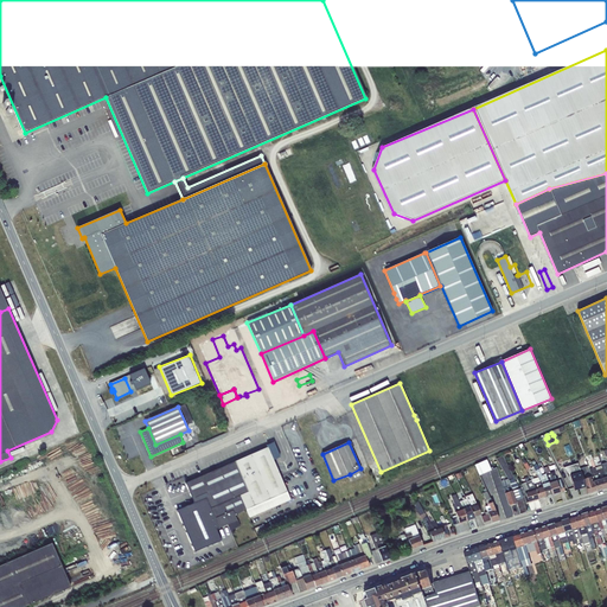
[(260,503),(287,492),(268,447),(186,483),(195,503),(184,508),(180,517),(192,545),(202,549),(221,541),(216,529),(219,528),(236,521),(234,515),(246,509),(260,503)]
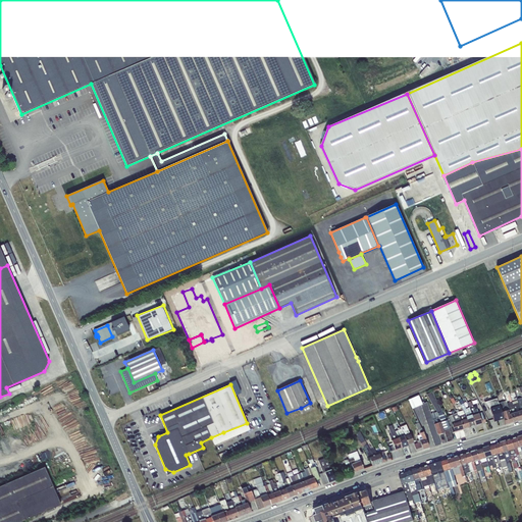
[(515,412),(512,402),(508,390),(506,392),(510,402),(507,403),(510,414),(515,412)]
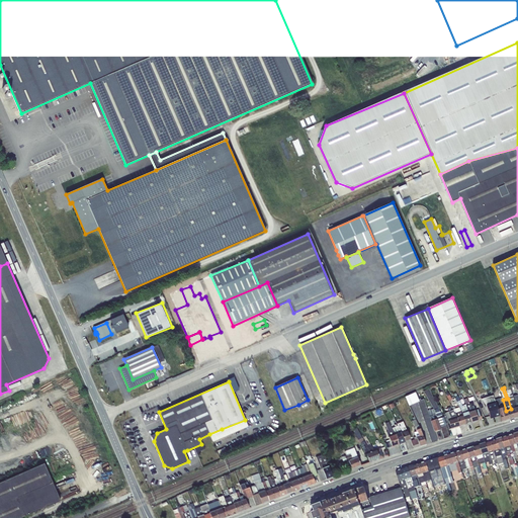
[(437,419),(443,417),(440,411),(439,408),(430,391),(429,389),(423,391),(433,409),(434,410),(437,419)]
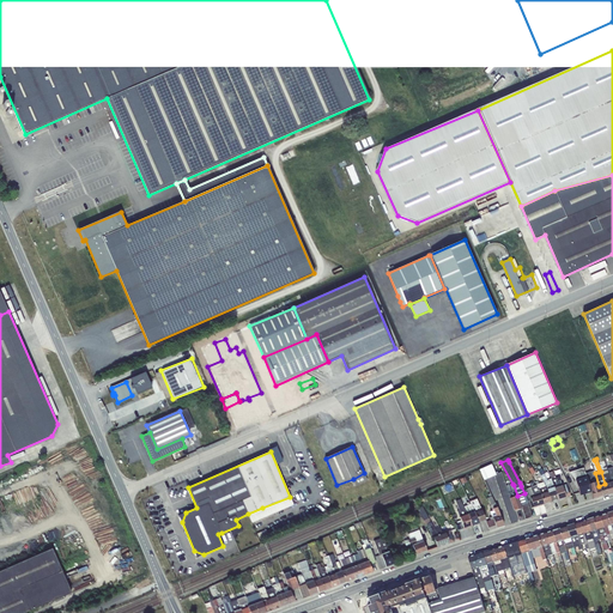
[(495,475),(496,474),(491,465),(479,469),(484,479),(495,475)]
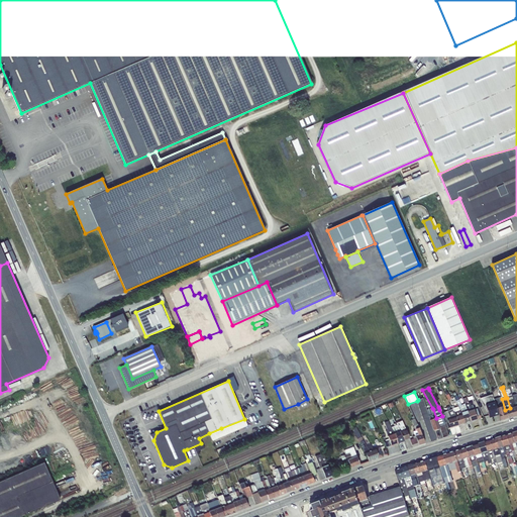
[(467,411),(468,412),(474,410),(474,409),(472,401),(469,402),(463,393),(460,394),(464,403),(467,411)]
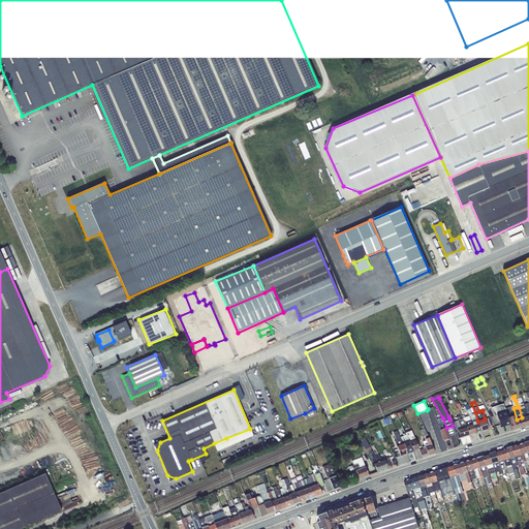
[(499,422),(501,428),(510,425),(508,417),(505,408),(504,403),(491,407),(498,422),(499,422)]
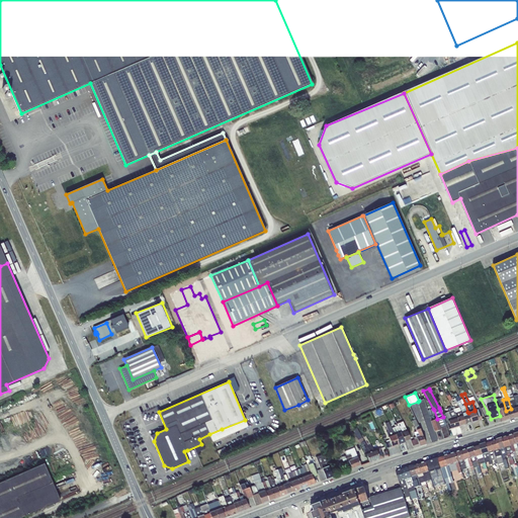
[(462,413),(467,412),(465,404),(462,406),(459,400),(458,397),(454,398),(459,407),(462,413)]
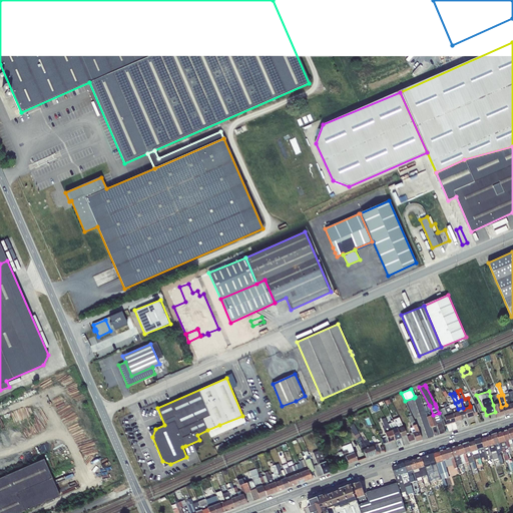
[(506,405),(511,404),(508,393),(503,395),(506,405)]
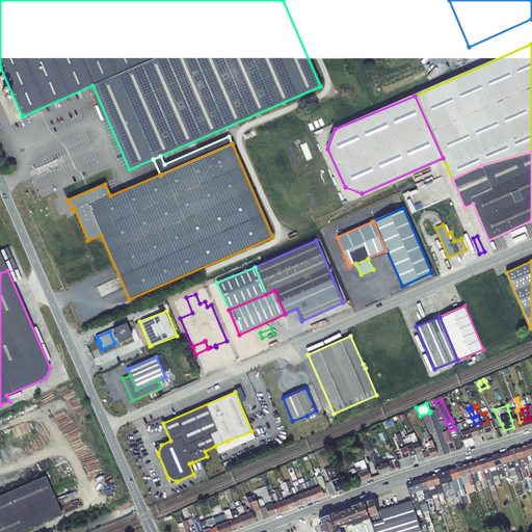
[(520,423),(520,422),(516,410),(515,408),(512,409),(508,410),(511,420),(517,418),(520,423)]
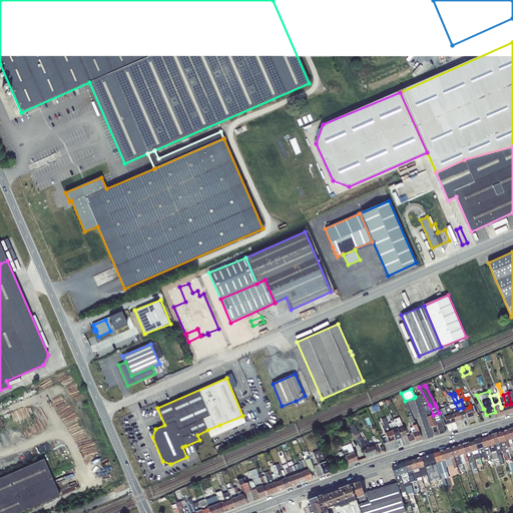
[(425,412),(419,395),(415,397),(414,398),(427,438),(433,436),(430,427),(427,417),(433,415),(430,406),(429,405),(427,405),(429,411),(425,412)]
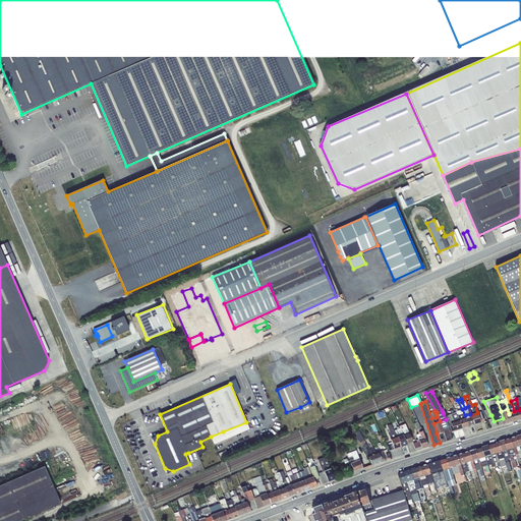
[(309,402),(300,407),(302,412),(312,408),(309,402)]
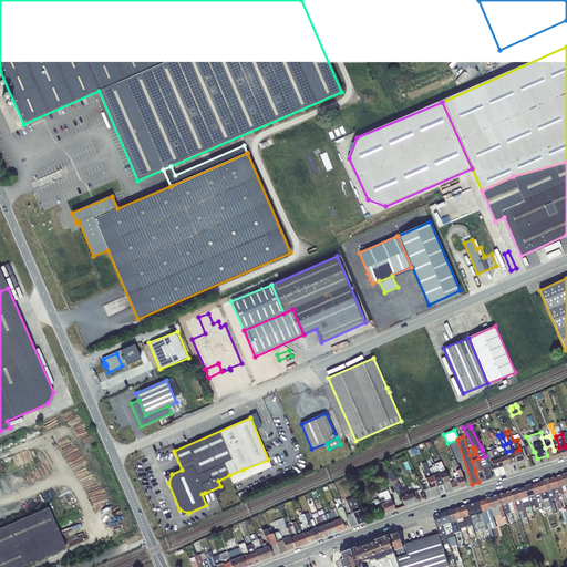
[(498,452),(501,456),(506,455),(506,452),(503,445),(496,449),(498,452)]
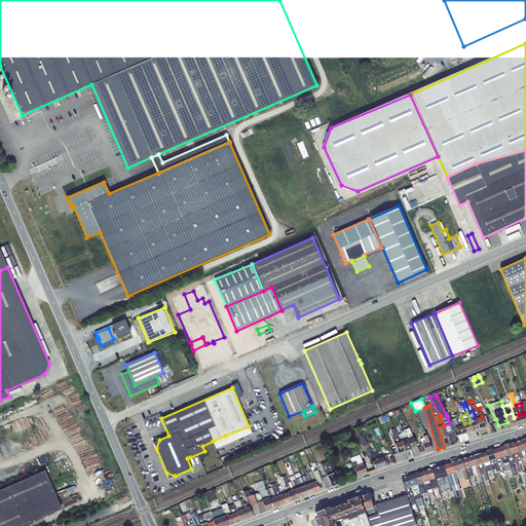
[(512,413),(505,415),(508,422),(509,427),(517,425),(514,418),(512,413)]
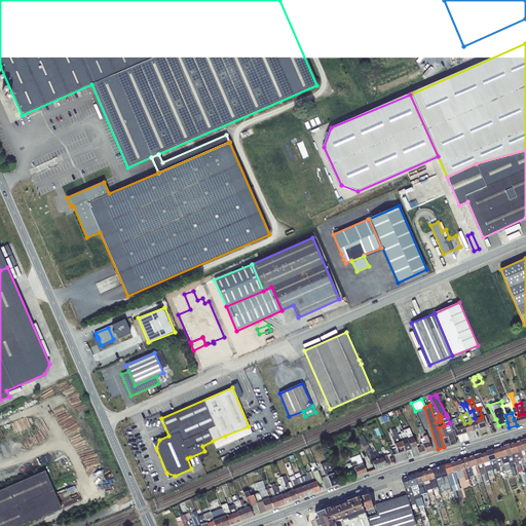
[(450,416),(447,417),(450,423),(452,430),(454,436),(458,436),(455,426),(452,419),(451,419),(450,416)]
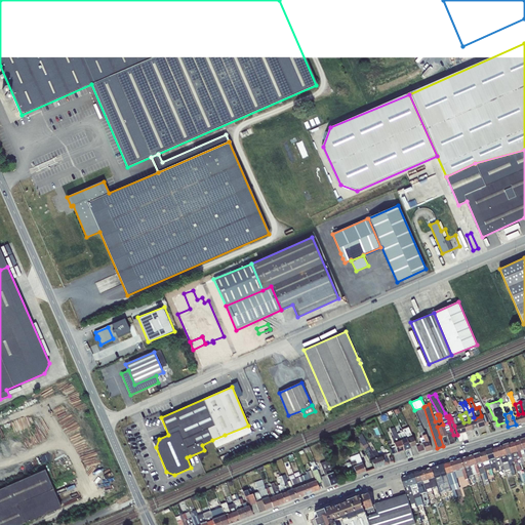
[(454,426),(463,422),(461,418),(459,415),(451,418),(454,426)]
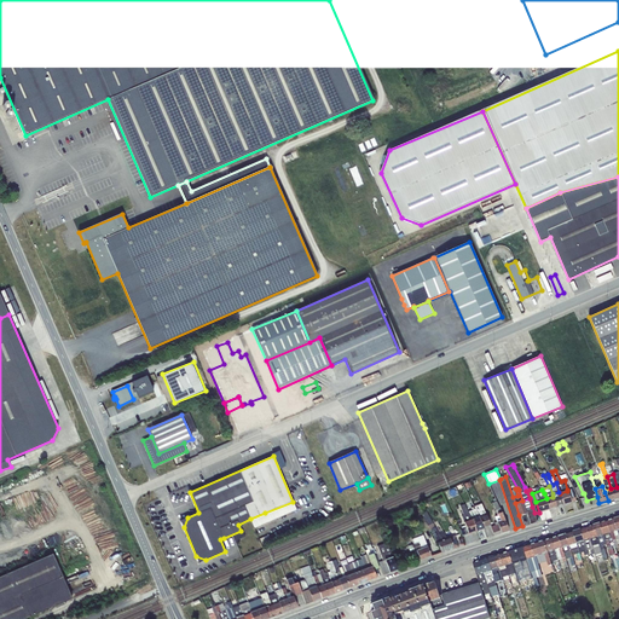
[(560,493),(563,504),(571,502),(567,491),(560,493)]
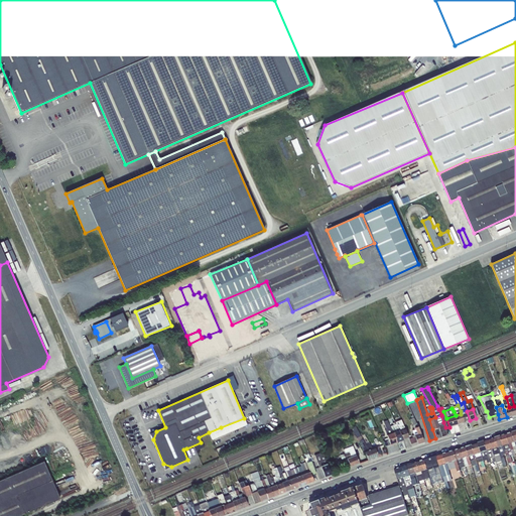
[(461,414),(464,422),(470,420),(467,411),(466,410),(461,411),(461,414)]
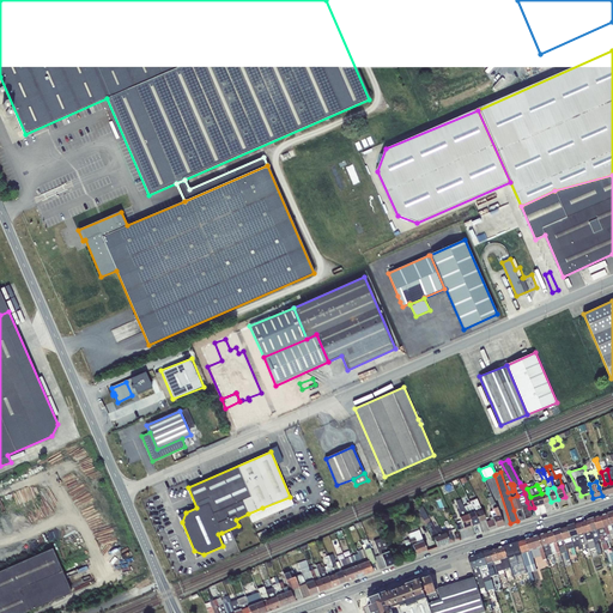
[(541,493),(544,504),(551,502),(547,492),(541,493)]
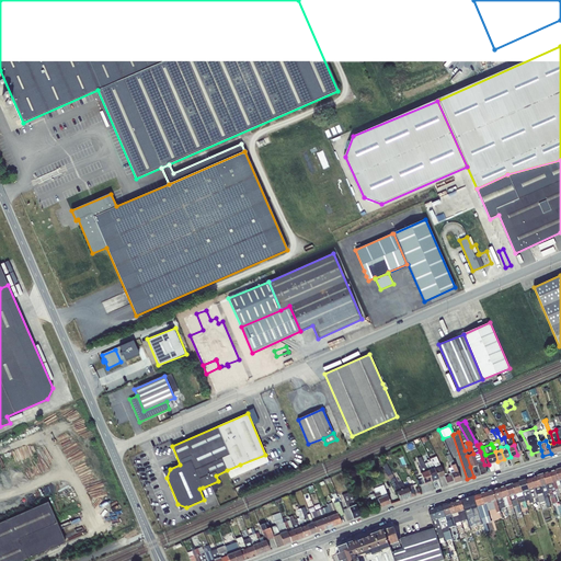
[(451,465),(455,464),(453,460),(448,451),(444,454),(445,456),(446,456),(449,461),(450,467),(451,467),(451,465)]
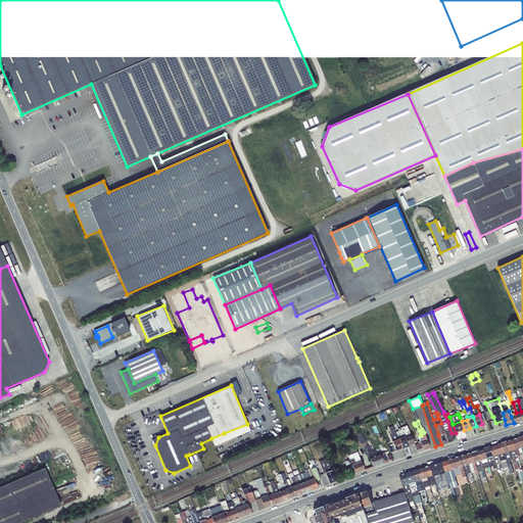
[(447,421),(441,423),(443,430),(449,428),(447,421)]
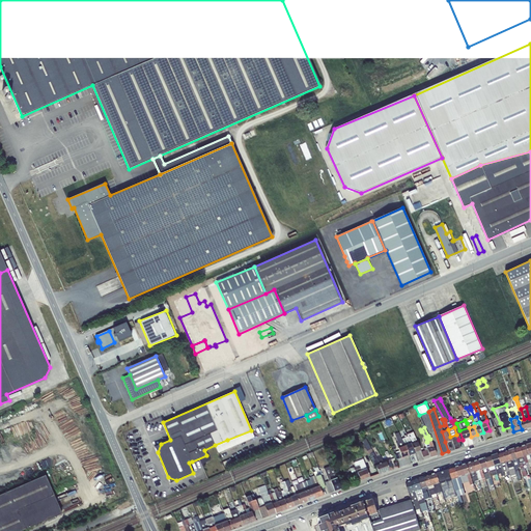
[(459,430),(463,440),(471,437),(469,427),(459,430)]
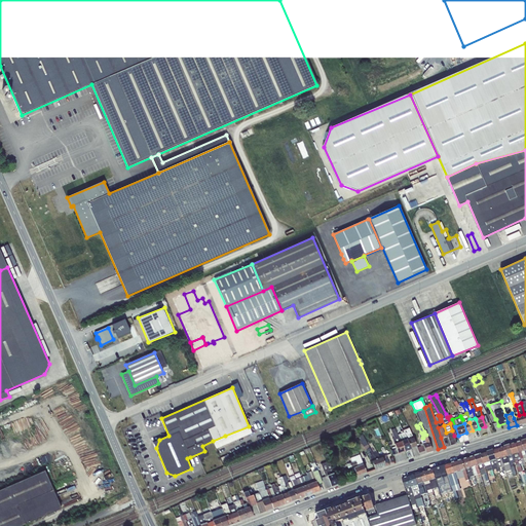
[(446,433),(444,425),(438,427),(441,438),(447,436),(446,433)]
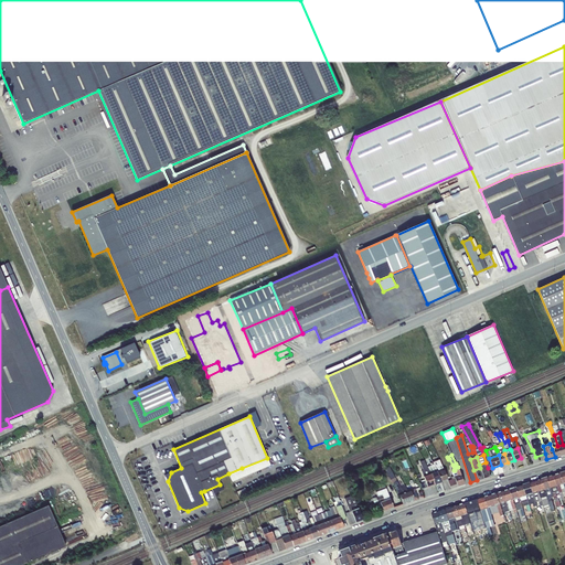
[(272,466),(267,458),(242,468),(245,476),(272,466)]
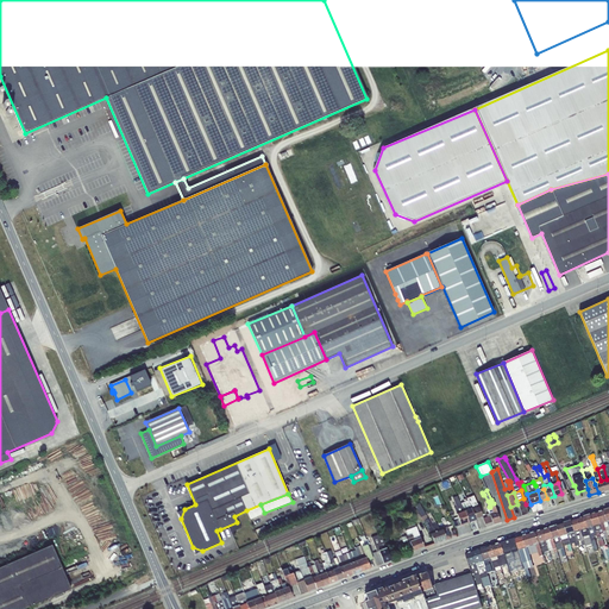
[(460,503),(465,512),(471,509),(468,500),(466,498),(464,495),(462,496),(463,500),(464,502),(460,503)]
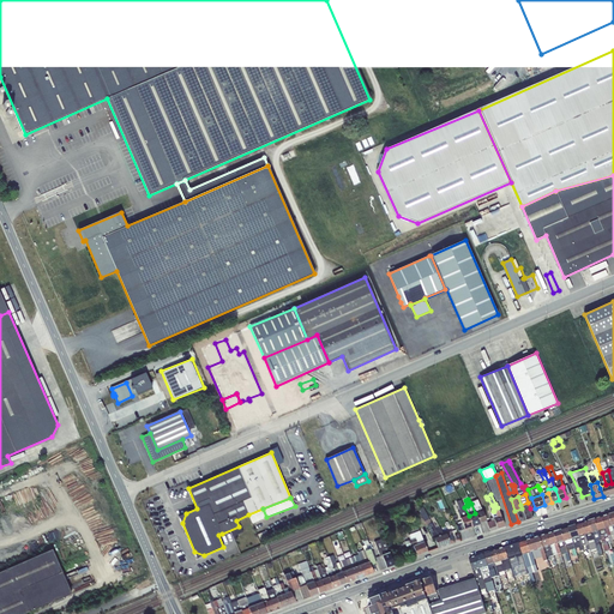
[(477,499),(470,503),(471,504),(475,513),(482,511),(477,499)]
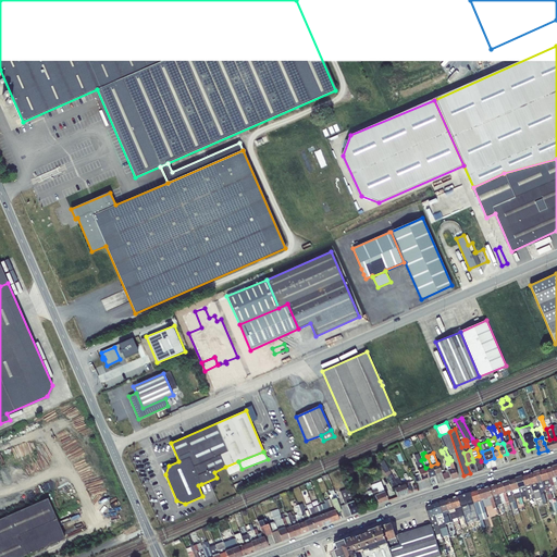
[(424,468),(425,468),(421,460),(418,454),(415,456),(417,463),(416,465),(418,470),(424,468)]
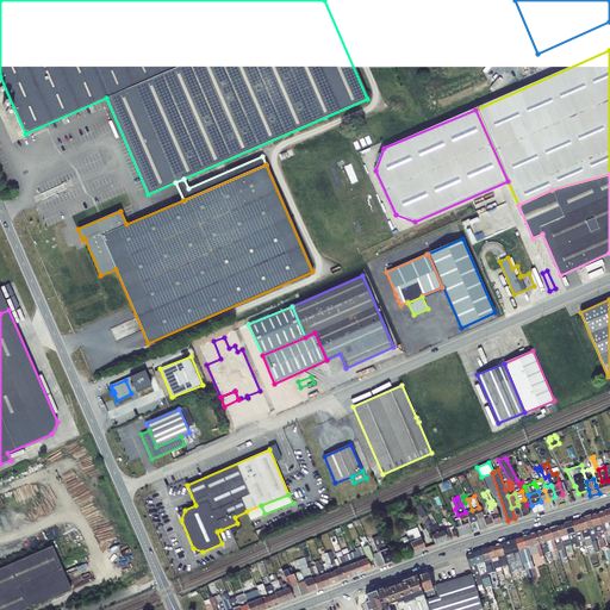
[(529,514),(527,505),(524,499),(517,502),(518,505),(523,516),(529,514)]
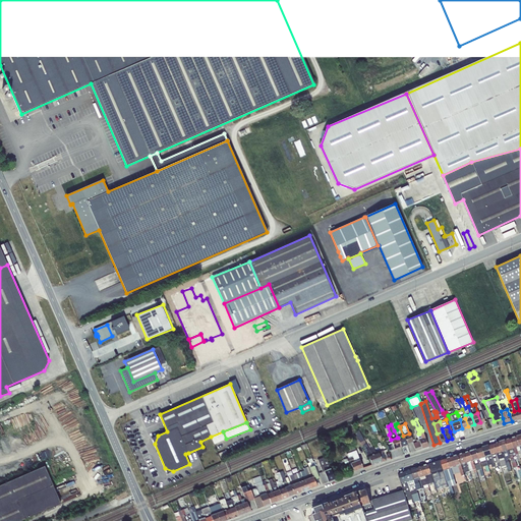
[(421,438),(418,439),(422,449),(428,447),(422,430),(419,431),(419,433),(421,438)]
